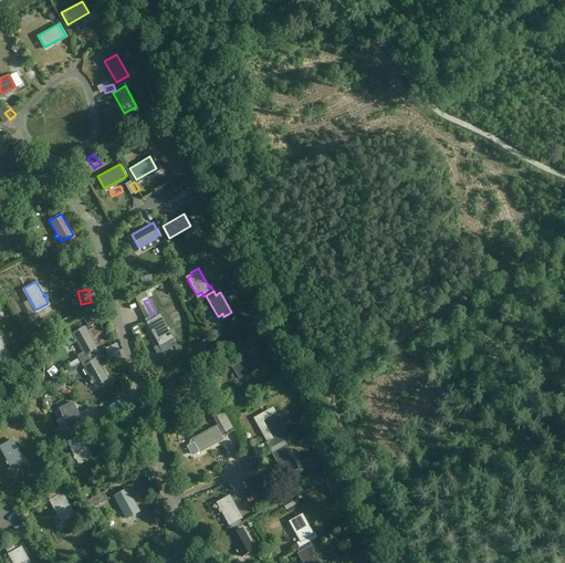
[(158,342),(170,335),(159,314),(147,321),(158,342)]
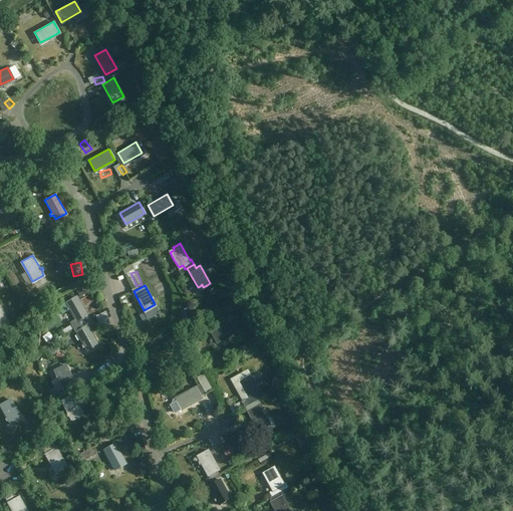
[(89,318),(77,295),(65,301),(68,305),(66,306),(67,309),(69,308),(74,317),(69,320),(74,327),(89,318)]
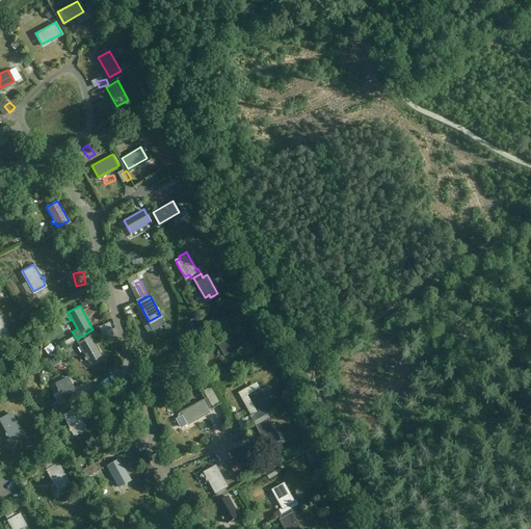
[(96,334),(93,329),(77,339),(76,339),(85,354),(83,356),(85,359),(87,358),(89,362),(101,355),(90,337),(96,334)]
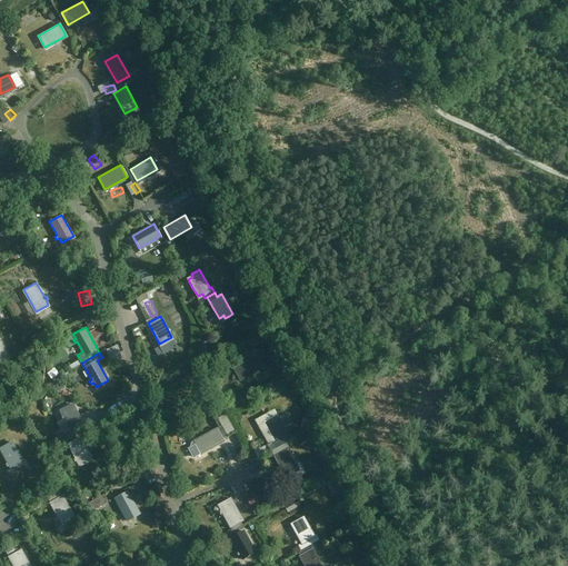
[(239,378),(261,367),(255,355),(233,366),(239,378)]
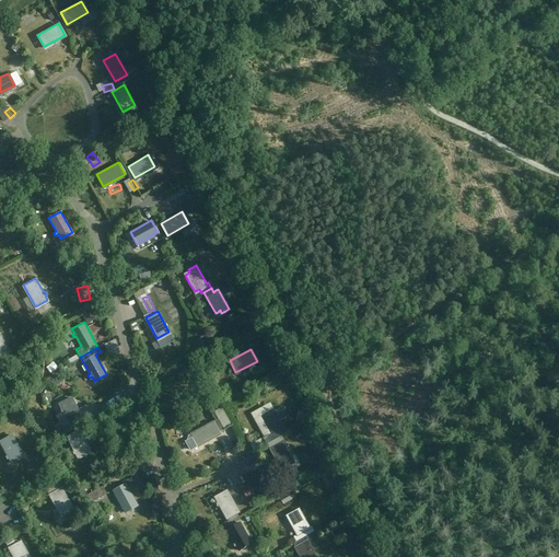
[(70,424),(82,418),(71,396),(59,402),(61,407),(59,408),(60,412),(62,410),(70,424)]
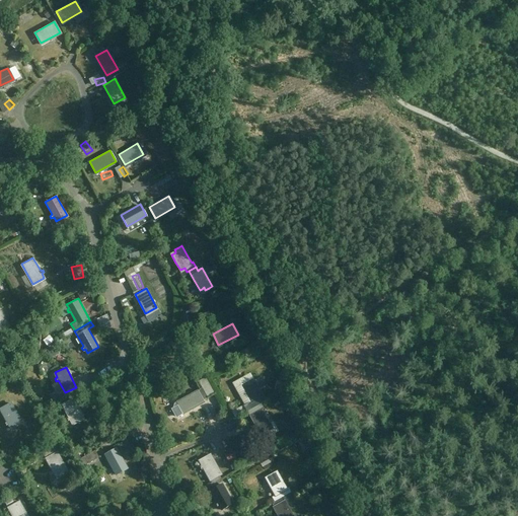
[(209,376),(202,380),(210,395),(217,392),(209,376)]
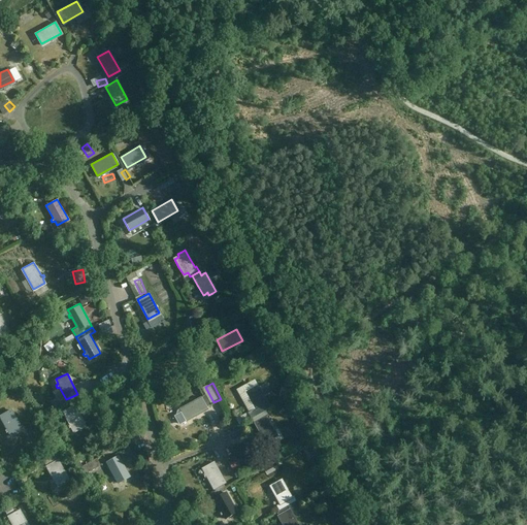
[(266,407),(269,405),(267,401),(262,393),(257,385),(252,388),(245,391),(251,399),(256,407),(252,409),(249,412),(251,417),(260,412),(264,408),(266,407)]
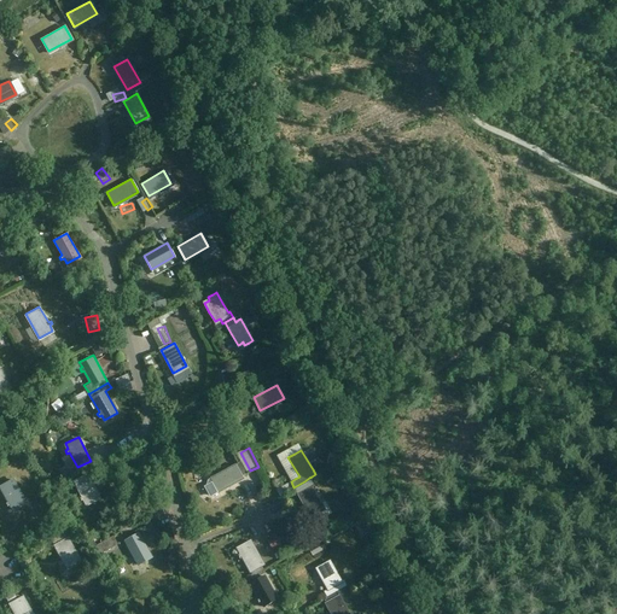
[(240,460),(207,478),(205,483),(211,493),(242,477),(240,474),(246,471),(240,460)]
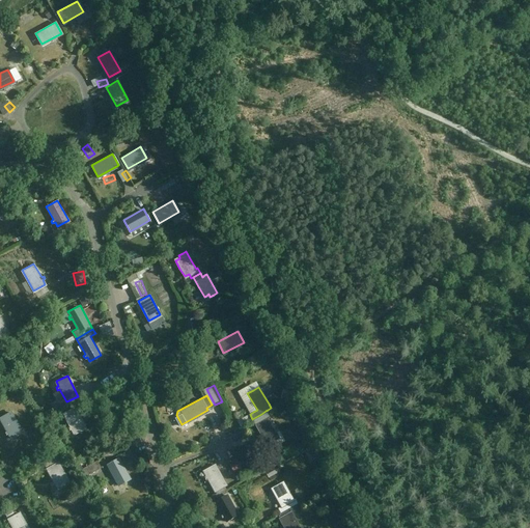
[(74,433),(85,426),(75,407),(63,413),(70,426),(67,427),(68,429),(72,428),(74,433)]
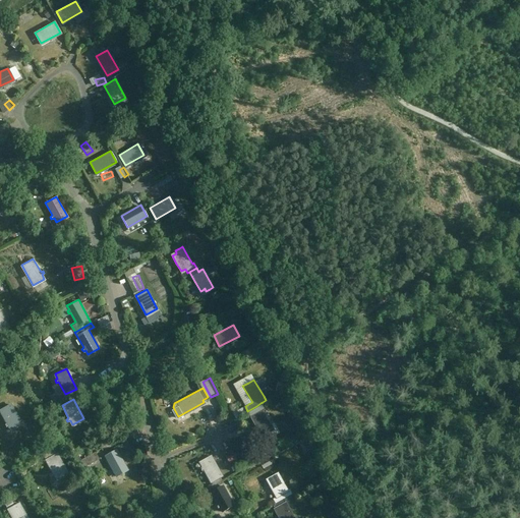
[(11,429),(22,422),(11,403),(0,409),(7,422),(5,423),(6,425),(8,424),(11,429)]
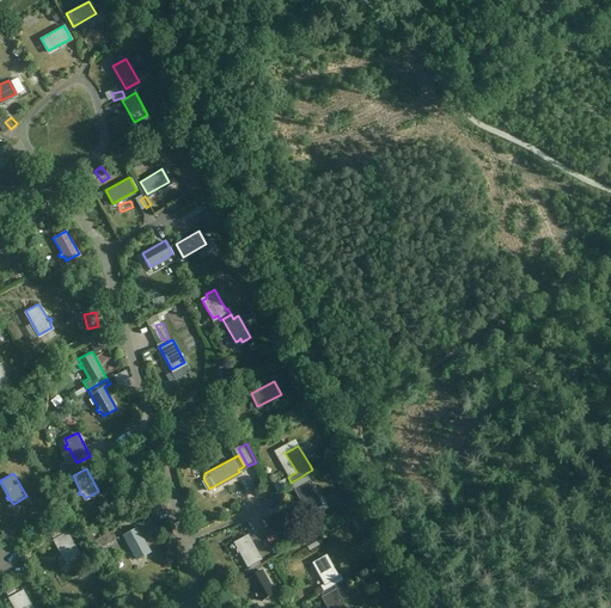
[(306,480),(309,479),(306,473),(301,477),(291,483),(294,486),(299,497),(305,507),(312,503),(318,499),(312,490),(306,480)]
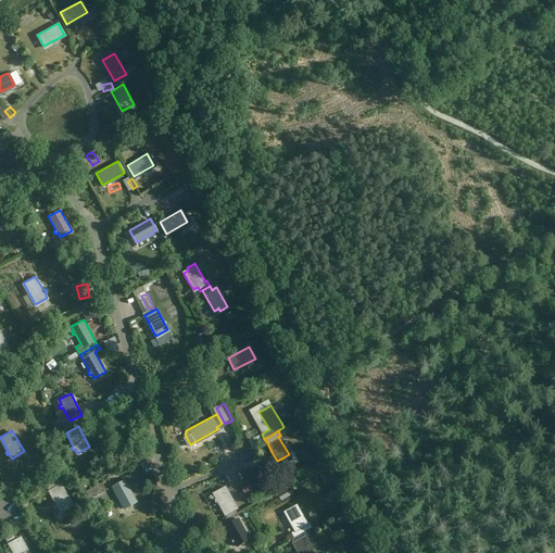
[(299,432),(294,435),(299,444),(304,442),(299,432)]
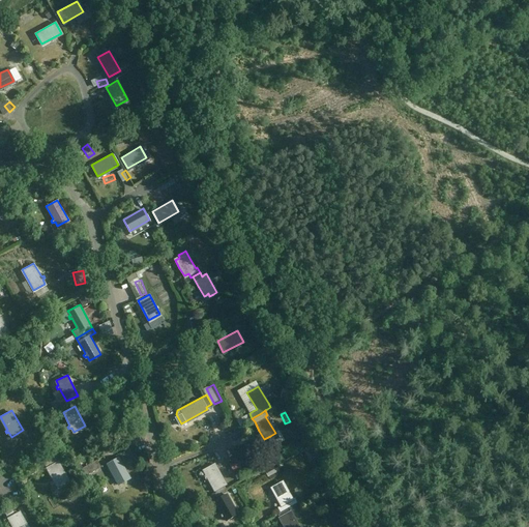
[(118,482),(128,476),(118,457),(107,463),(118,482)]
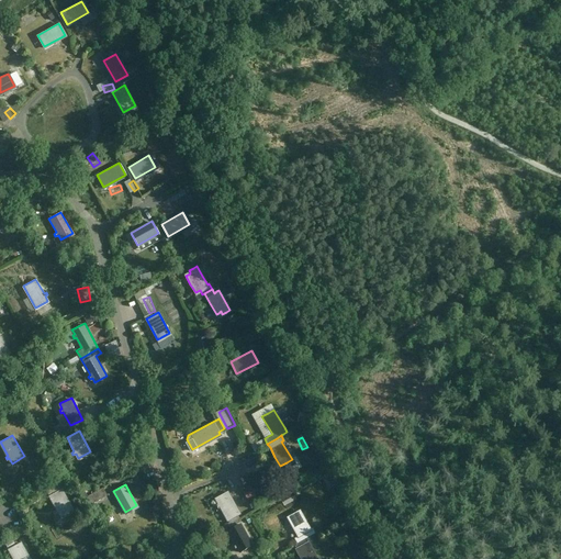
[(62,516),(74,510),(62,489),(49,495),(57,510),(55,511),(56,513),(58,512),(62,516)]
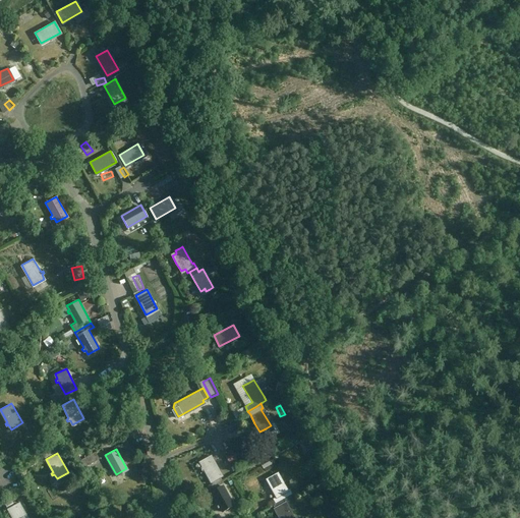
[(235,453),(227,455),(230,466),(238,464),(235,453)]
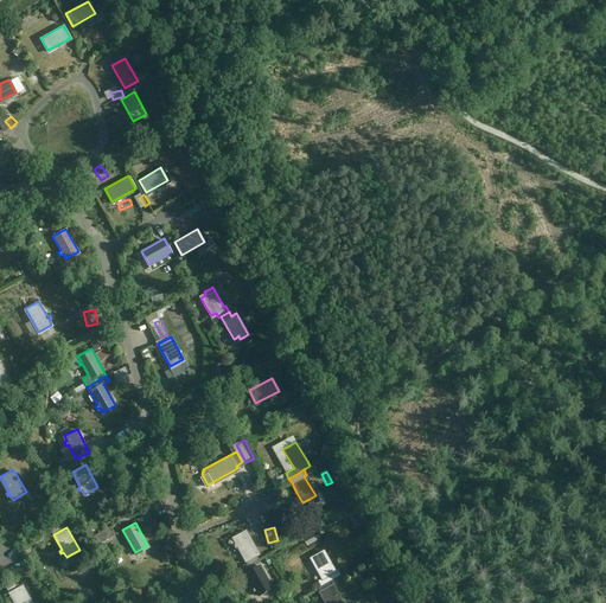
[(244,560),(257,553),(244,530),(231,537),(235,541),(233,544),(234,546),(236,545),(244,560)]
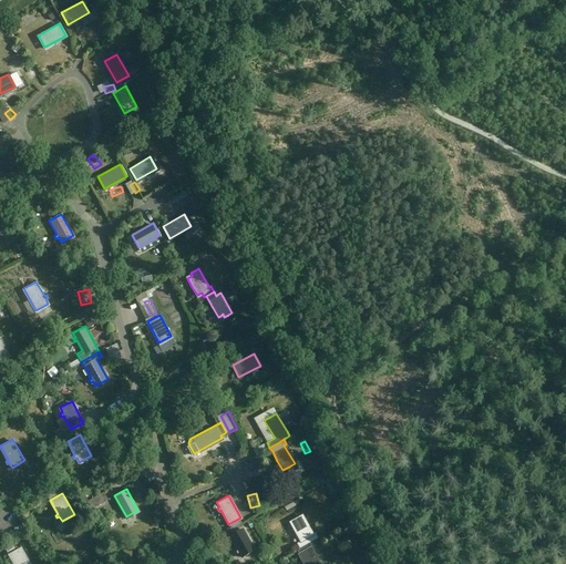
[(299,541),(312,533),(301,514),(289,521),(299,541)]
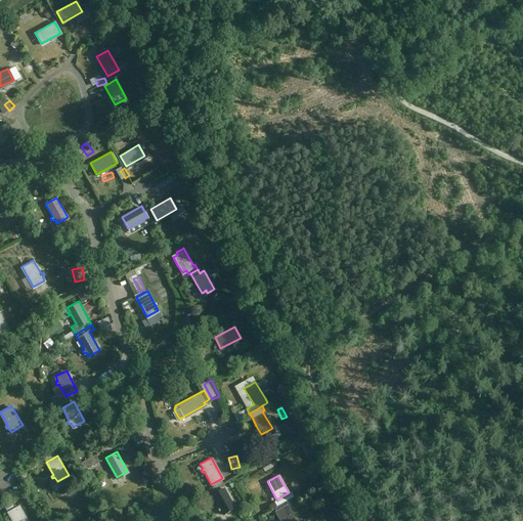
[(223,513),(234,507),(223,486),(212,493),(219,507),(217,508),(218,510),(221,509),(223,513)]
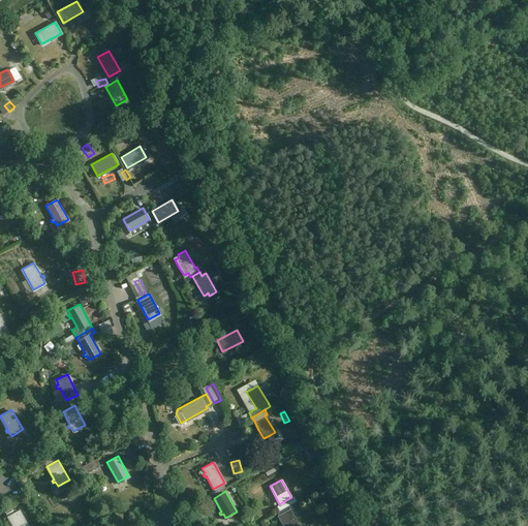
[(278,516),(283,524),(282,525),(299,525),(291,513),(298,508),(293,502),(287,506),(286,505),(278,509),(280,515),(278,516)]
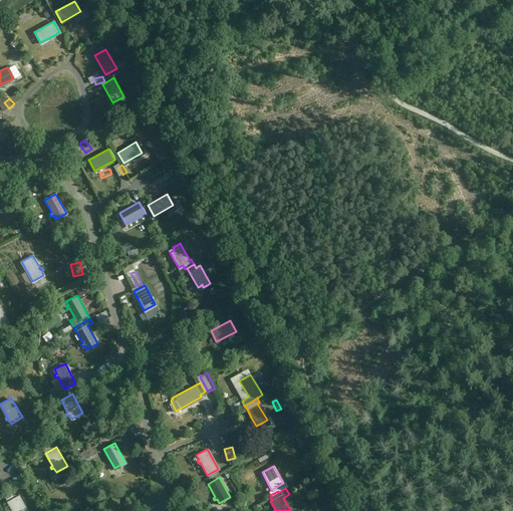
[(13,510),(27,510),(19,495),(8,501),(13,510)]
